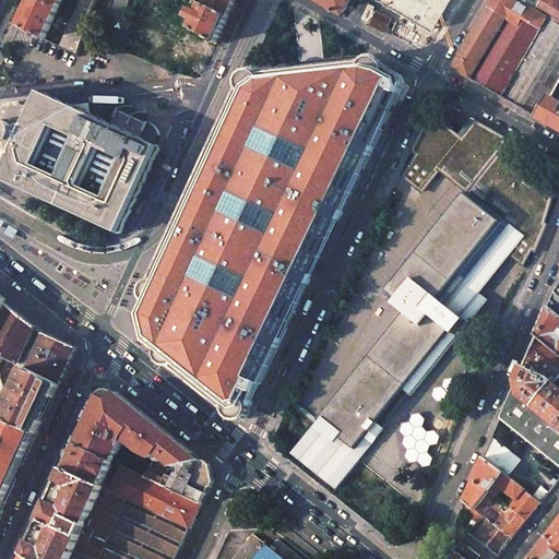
[(63,0),(31,0),(18,27),(45,39),(63,0)]
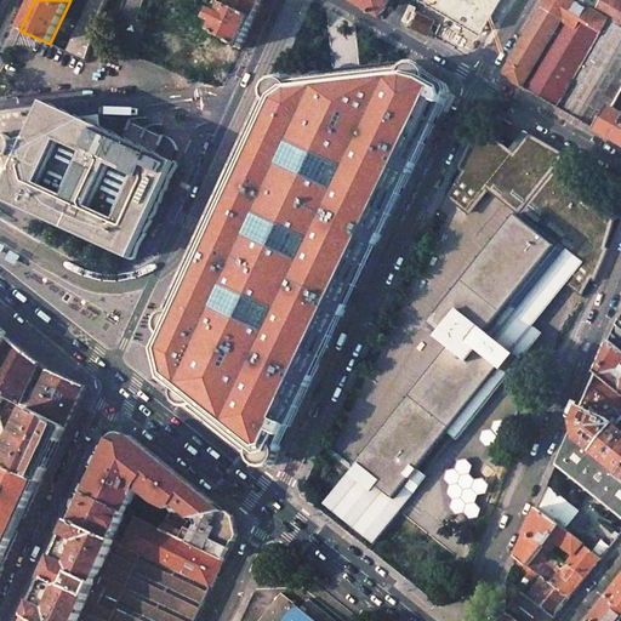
[(107,0),(90,0),(66,52),(86,63),(97,32),(107,0)]
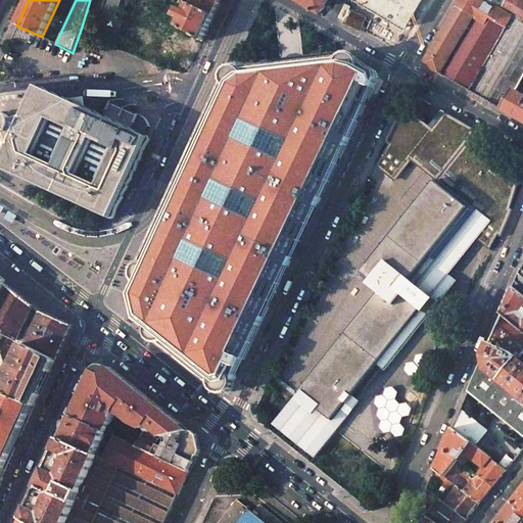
[(185,0),(185,1),(184,2),(215,16),(222,0),(185,0)]
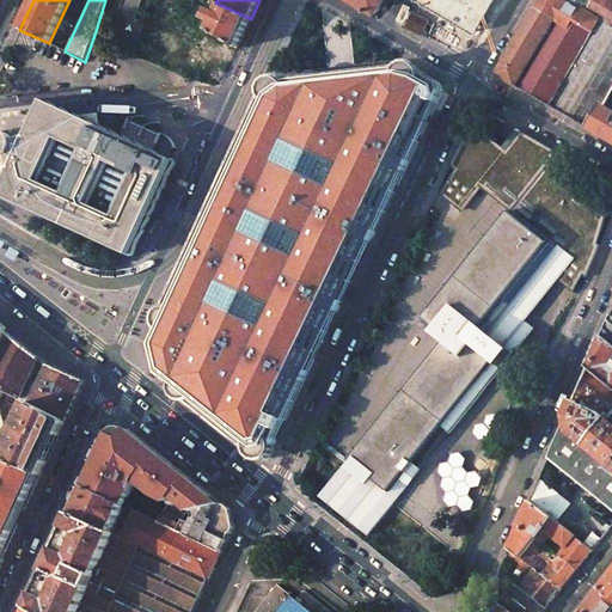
[(426,0),(477,30),(494,0),(426,0)]
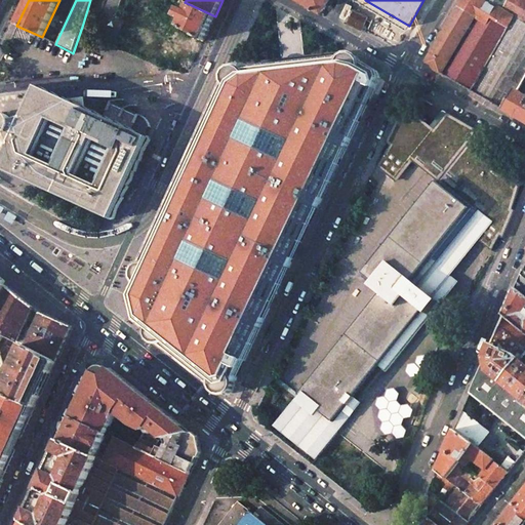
[(524,0),(462,0),(458,7),(488,25),(491,18),(509,28),(514,17),(524,23),(524,0)]
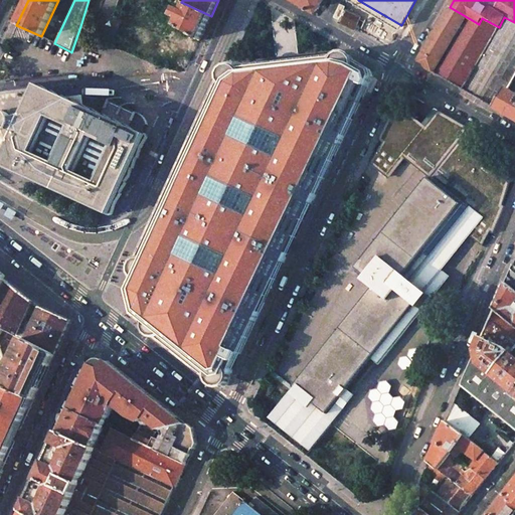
[(211,16),(181,2),(174,16),(179,18),(176,25),(200,40),(211,16)]
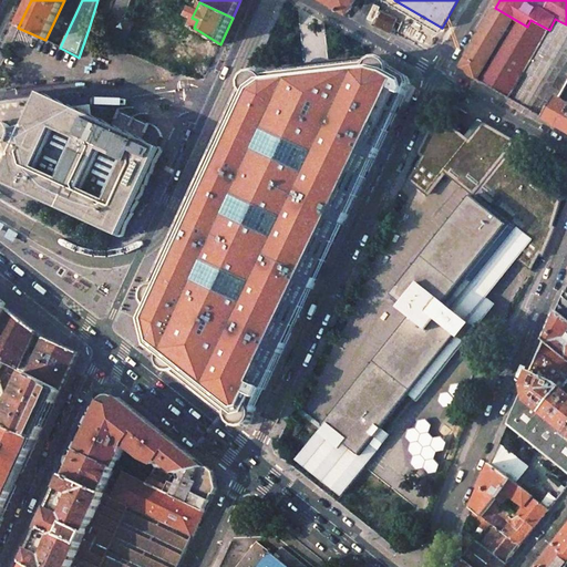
[(549,30),(509,99),(525,107),(546,120),(559,98),(566,83),(566,24),(555,19),(549,30)]
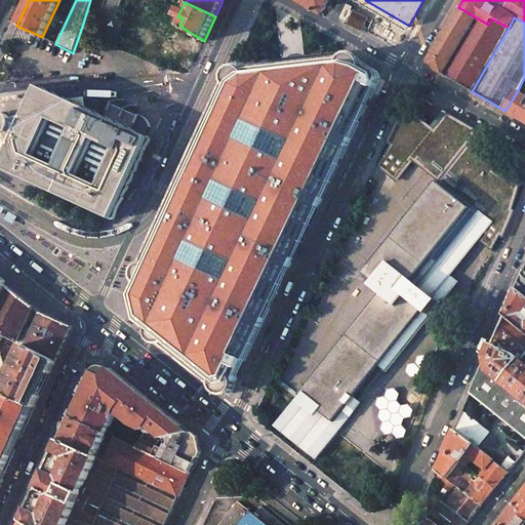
[(140,282),(133,296),(139,321),(151,330),(152,330),(152,335),(155,340),(158,342),(161,342),(162,345),(188,365),(214,386),(215,387),(217,391),(219,392),(224,394),(228,394),(231,392),(234,389),(235,386),(235,381),(236,381),(238,377),(237,377),(380,78),(378,73),(366,66),(366,65),(361,62),(361,63),(358,58),(354,56),(352,56),(348,57),(345,59),(344,58),(329,61),(326,62),(325,66),(264,73),(263,70),(259,69),(257,68),(254,69),(243,70),(243,71),(239,70),(236,70),(234,70),(231,73),(229,76),(228,78),(228,82),(227,82),(143,266),(144,267),(139,271),(137,276),(138,279),(140,282)]
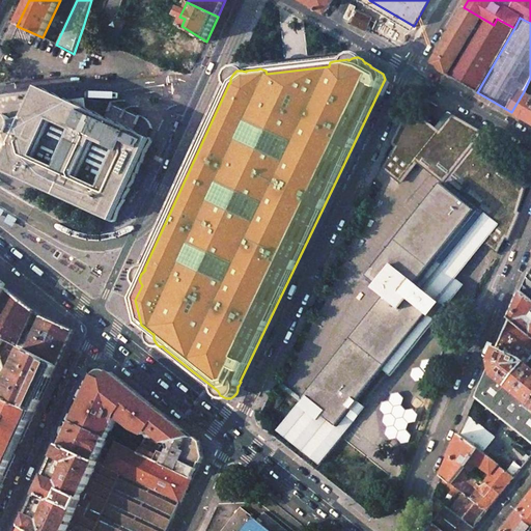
[(127,110),(111,103),(104,118),(63,100),(43,90),(31,91),(22,92),(2,94),(0,94),(0,160),(8,164),(5,170),(115,221),(152,141),(134,132),(141,117),(127,110)]
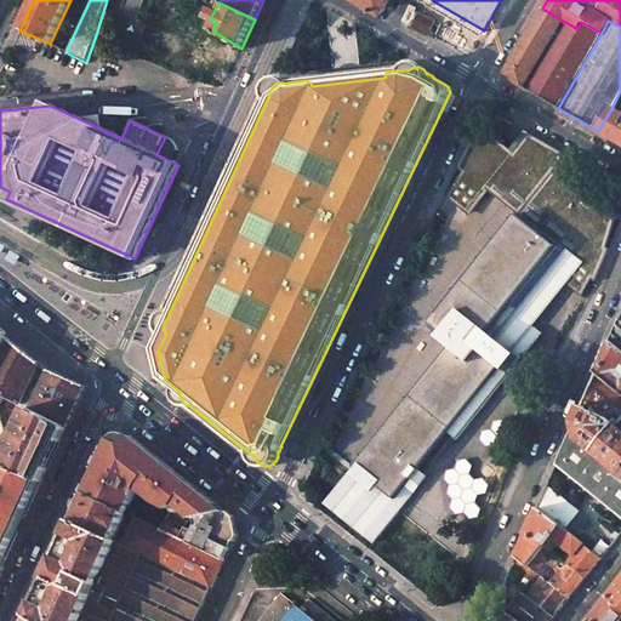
[(620,112),(613,107),(598,131),(620,144),(620,112)]
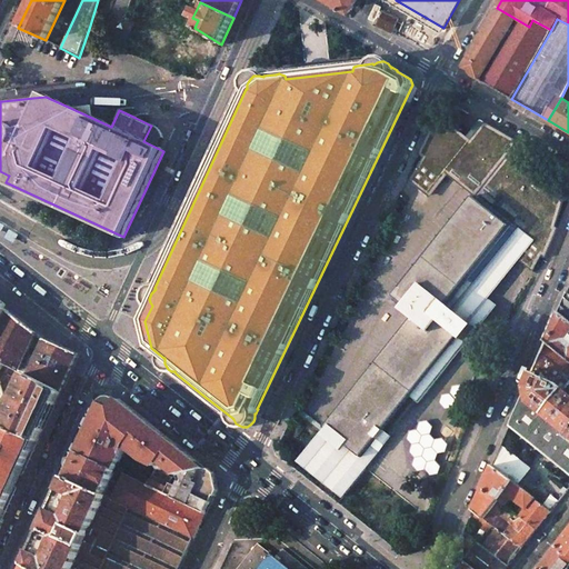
[(428,196),(446,173),(451,167),(485,176),(535,228),(530,235),(538,241),(522,260),(527,263),(526,266),(533,272),(543,257),(545,258),(558,228),(556,227),(566,195),(511,150),(517,141),(485,122),(471,139),(452,125),(449,130),(436,120),(419,155),(423,158),(409,181),(428,196)]
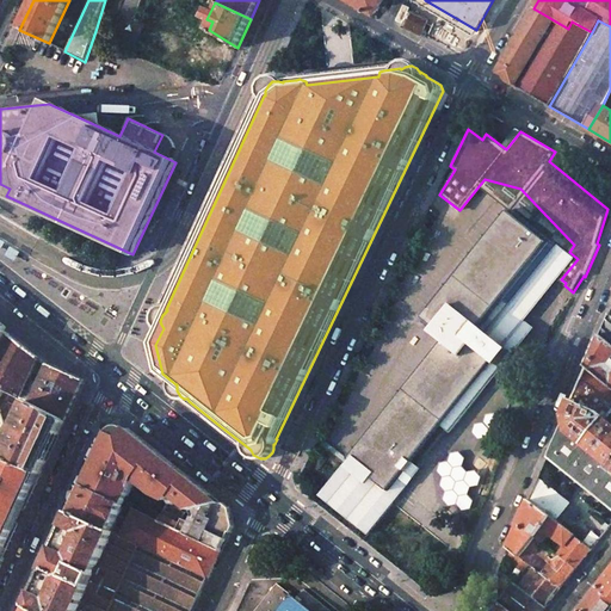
[(512,209),(560,246),(569,252),(574,245),(520,189),(485,179),(479,186),(510,211),(512,209)]
